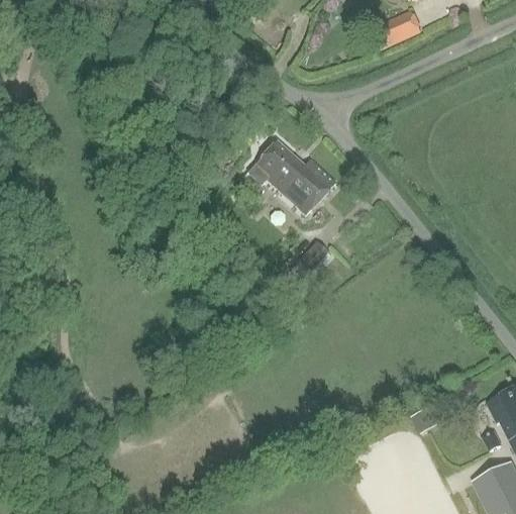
[(371,27),(381,50),(420,32),(410,10),(371,27)]
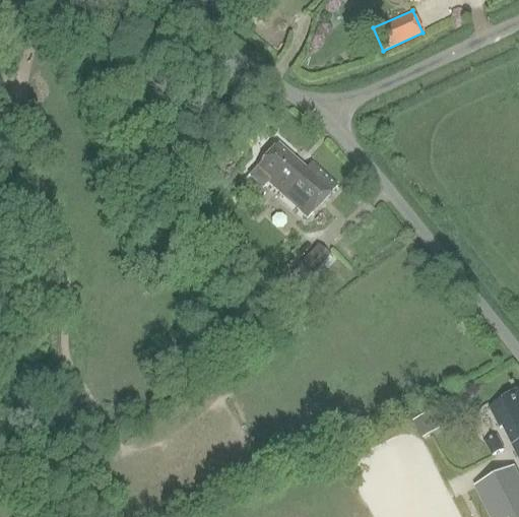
[(261,186),(267,180),(307,215),(335,183),(309,159),(303,167),(276,143),(256,166),(248,175),(261,186)]
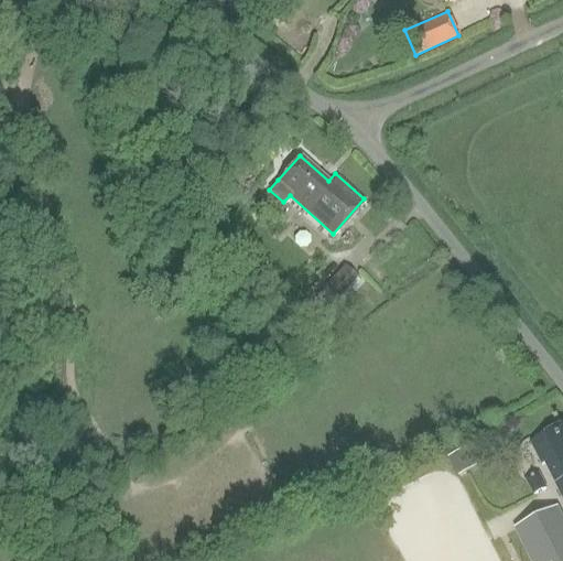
[(317,290),(333,304),(358,278),(343,263),(317,290)]
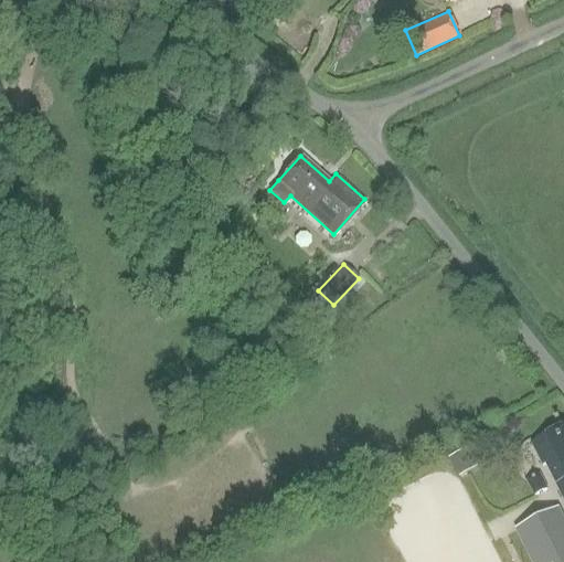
[(563,497),(563,422),(531,438),(542,462),(545,459),(563,497)]
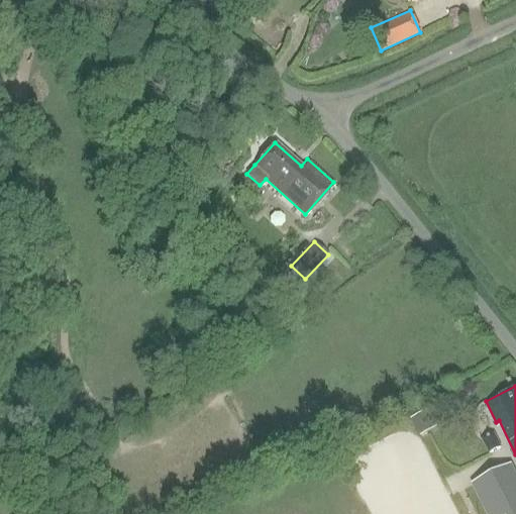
[(428,408),(410,417),(417,429),(434,420),(428,408)]
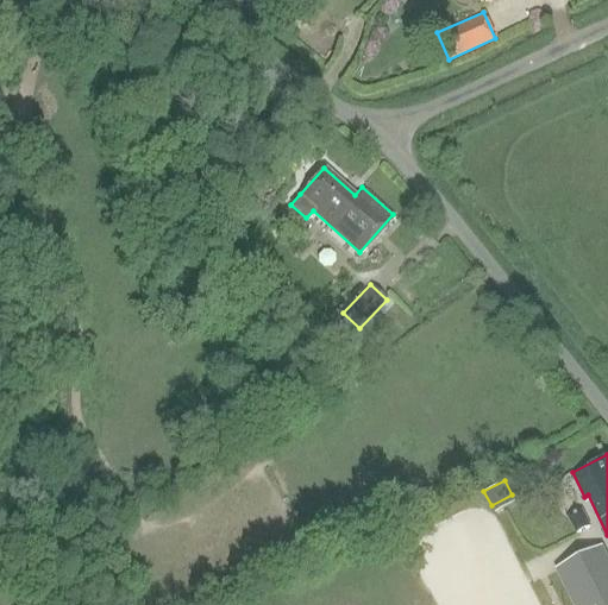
[(582,509),(568,516),(576,531),(590,524),(582,509)]
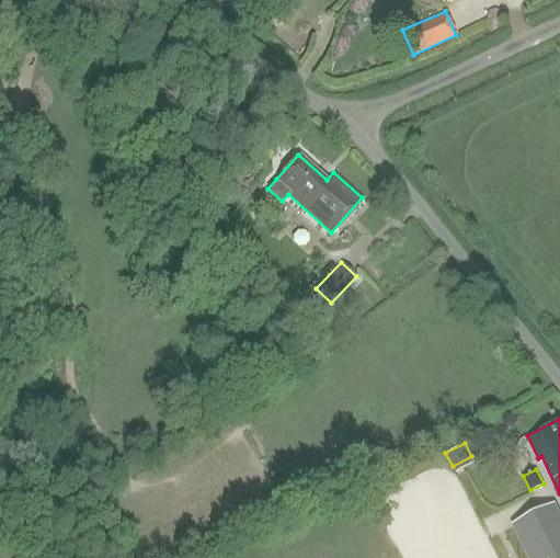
[(512,524),(528,557),(559,557),(559,525),(549,505),(512,524)]
